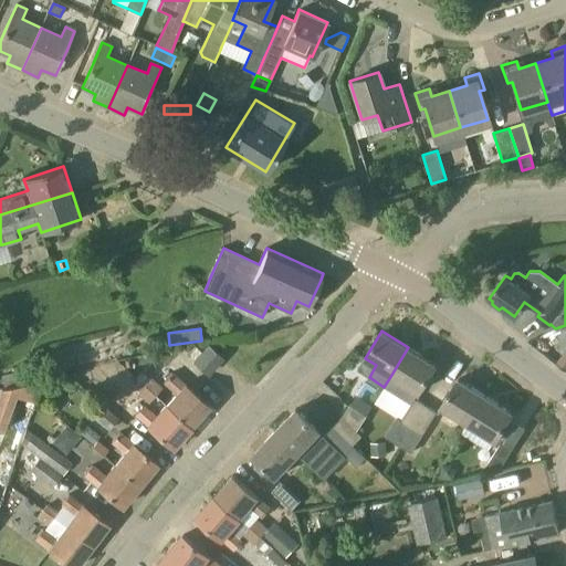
[(224,358),(208,344),(192,362),(209,376),(224,358)]
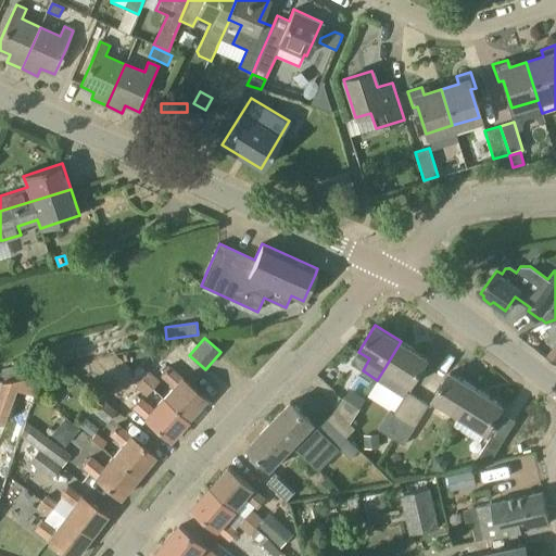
[(418,397),(407,391),(414,380),(428,358),(401,341),(384,368),(377,380),(404,396),(394,412),(390,409),(378,429),(393,438),(418,397)]
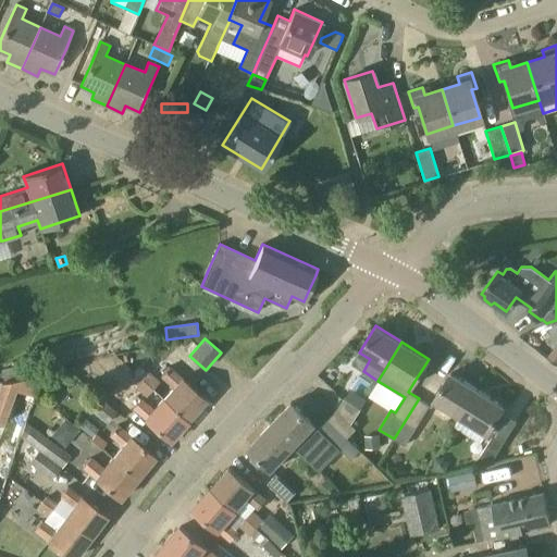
[(556,343),(546,357),(556,366),(556,364),(556,343)]
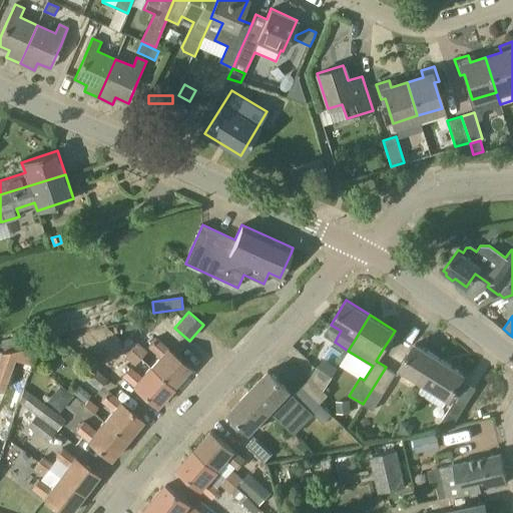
[(26,335),(1,340),(3,350),(28,345),(26,335)]
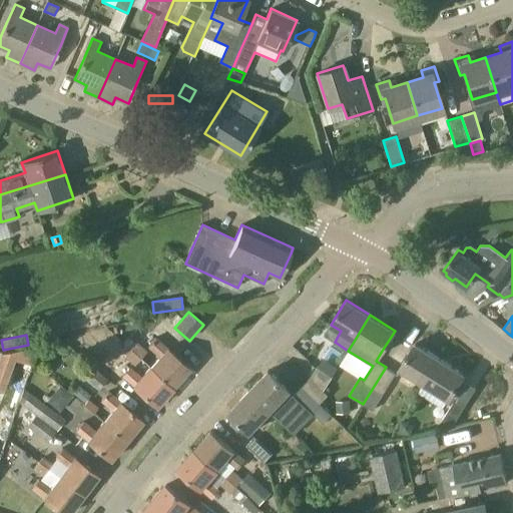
[(123,343),(131,350),(131,349),(136,344),(128,337),(123,343)]
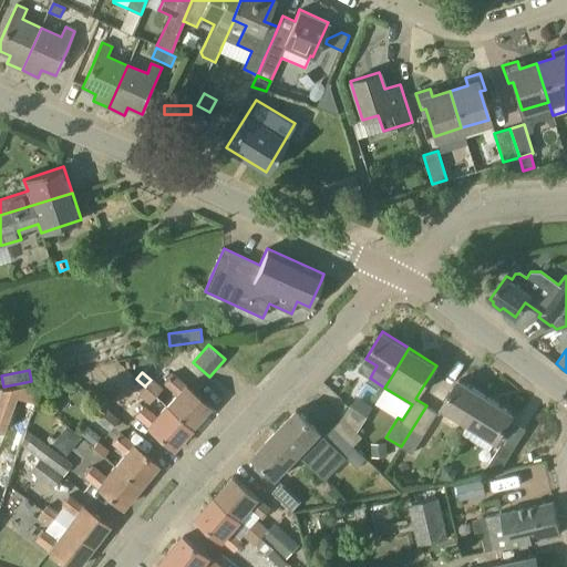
[(189,389),(171,372),(163,382),(176,394),(166,405),(191,426),(209,405),(189,389)]
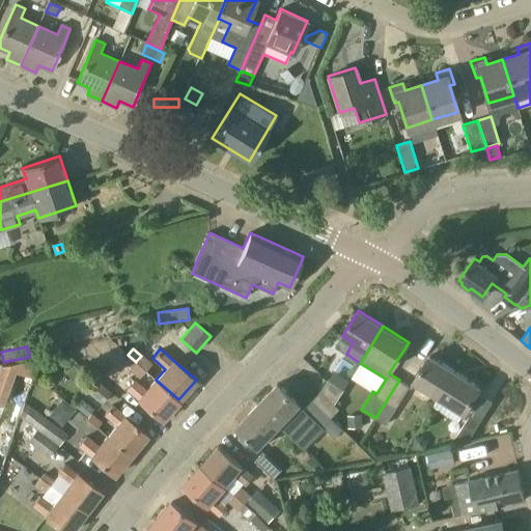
[(136,361),(146,371),(152,363),(143,354),(141,356),(136,361)]
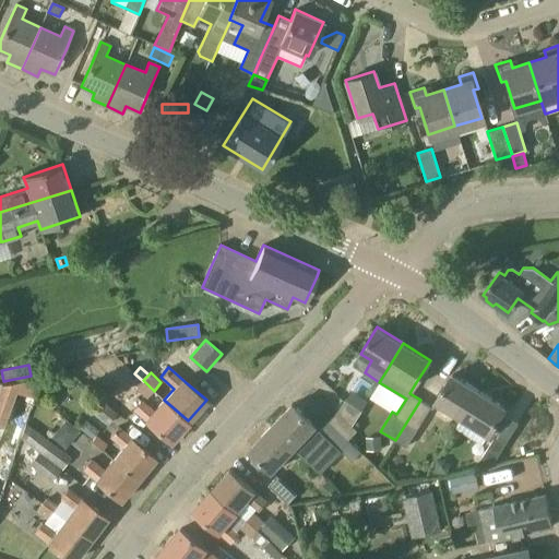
[(479,391),(452,373),(438,396),(435,401),(463,417),(479,391)]
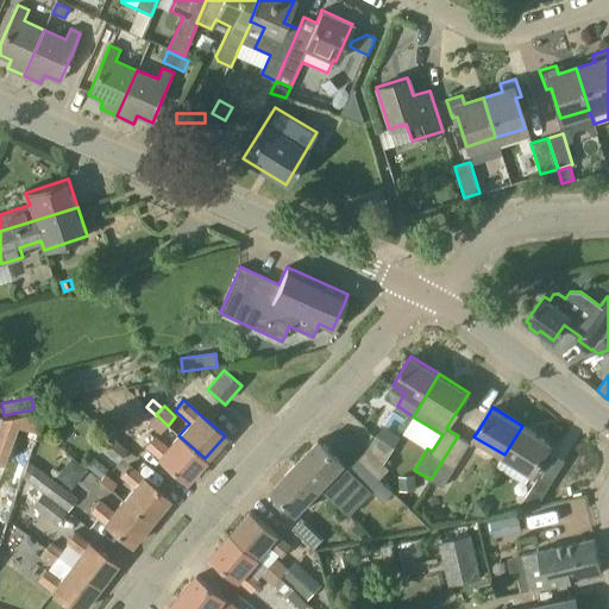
[(0,471),(13,434),(18,421),(39,429),(46,408),(1,416),(0,420),(0,471)]
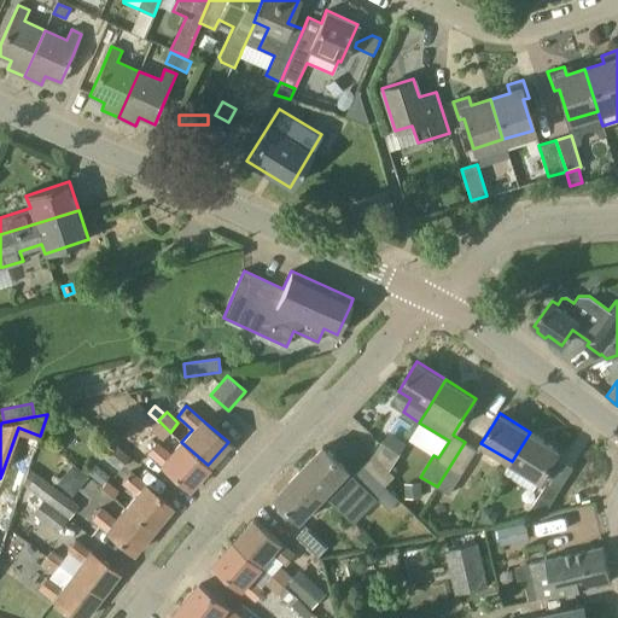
[(158,421),(151,430),(162,441),(170,432),(158,420),(158,421)]
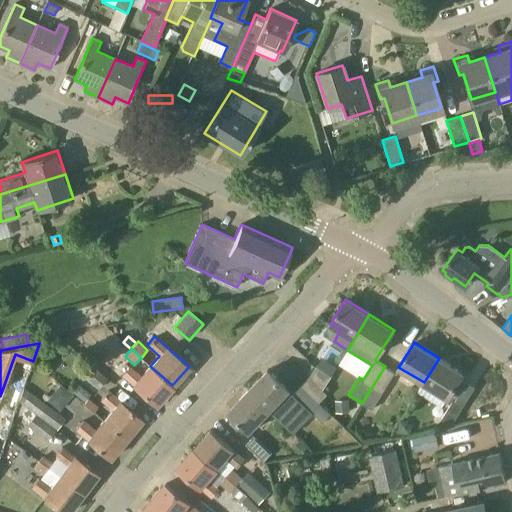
[(439,358),(424,382),(448,397),(463,373),(439,358)]
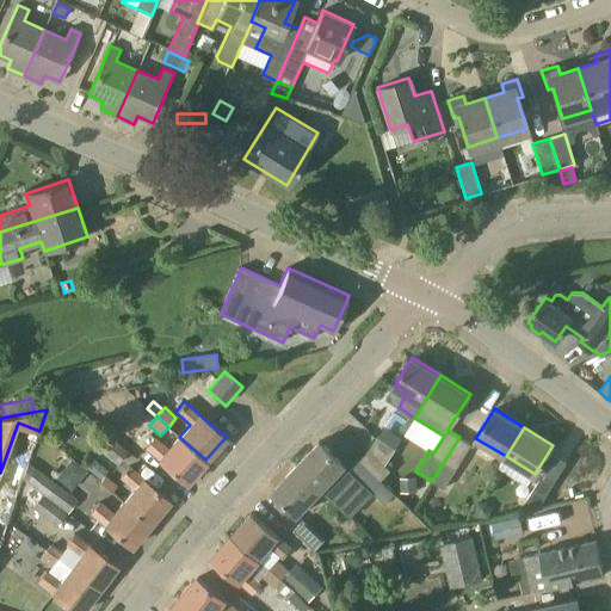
[(104,433),(94,445),(118,466),(128,454),(104,433)]
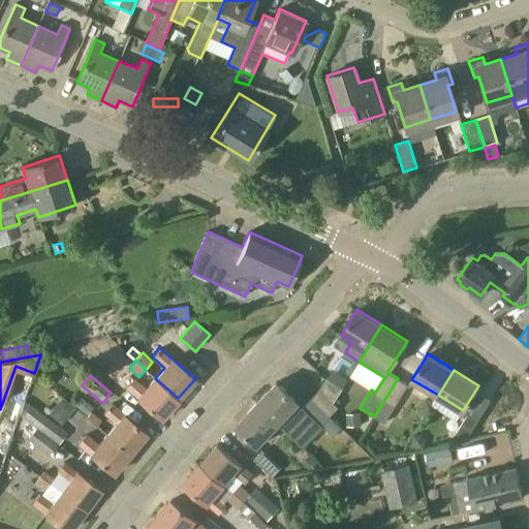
[(155,378),(149,385),(147,387),(134,376),(125,386),(161,417),(178,398),(155,378)]
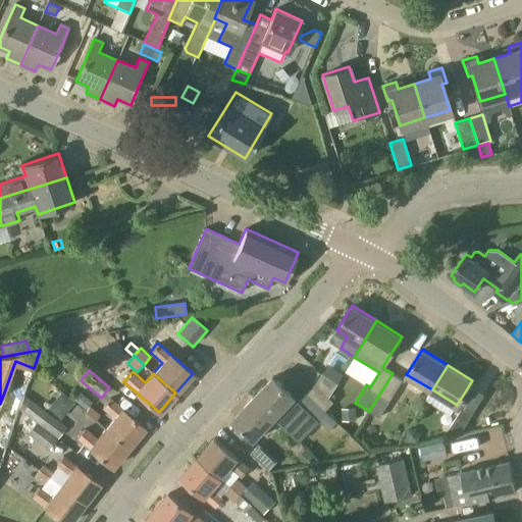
[(308,393),(326,411),(334,403),(329,398),(338,382),(323,373),(316,384),(308,393)]
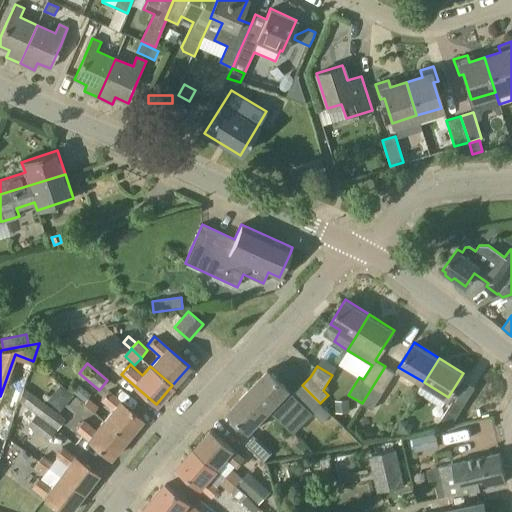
[(385,366),(362,403),(372,409),(396,373),(385,366)]
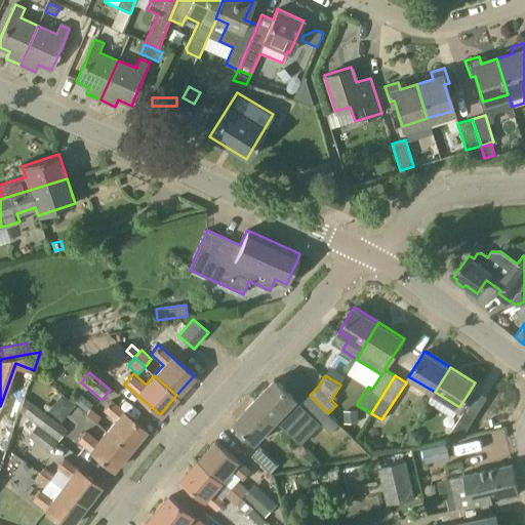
[(339,423),(328,413),(310,395),(301,404),(275,378),(254,401),(276,420),(291,436),(299,444),(316,427),(320,431),(324,427),(330,433),(339,423)]
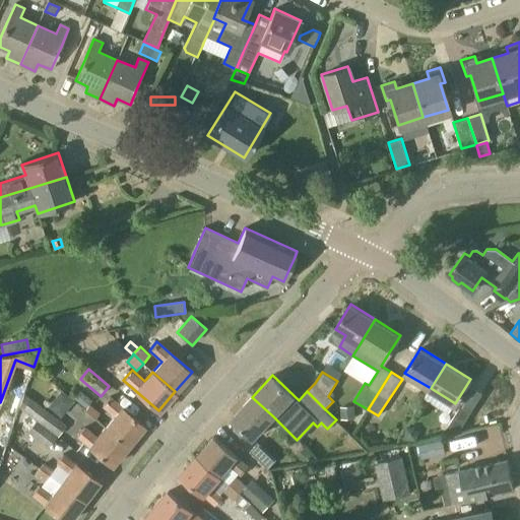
[(60,415),(73,399),(61,389),(48,405),(60,415)]
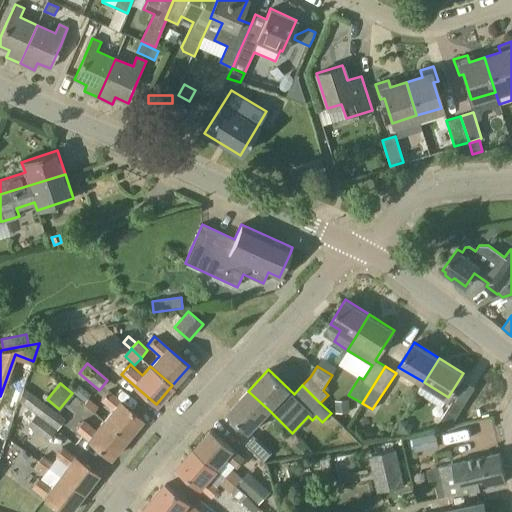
[(104,419),(127,438),(142,420),(107,390),(101,398),(113,408),(104,419)]
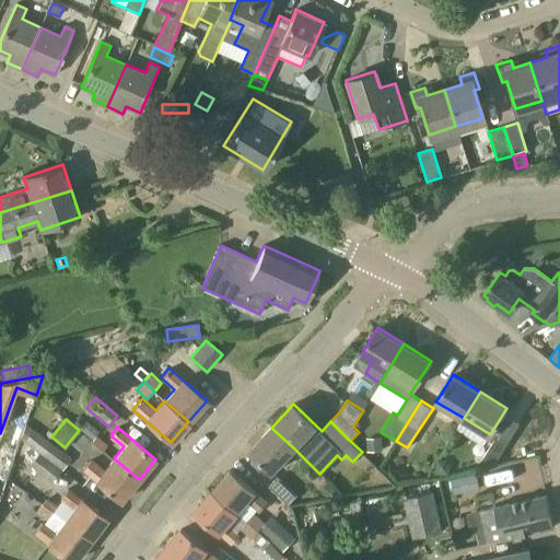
[(294,448),(271,428),(251,450),(272,471),(294,448)]
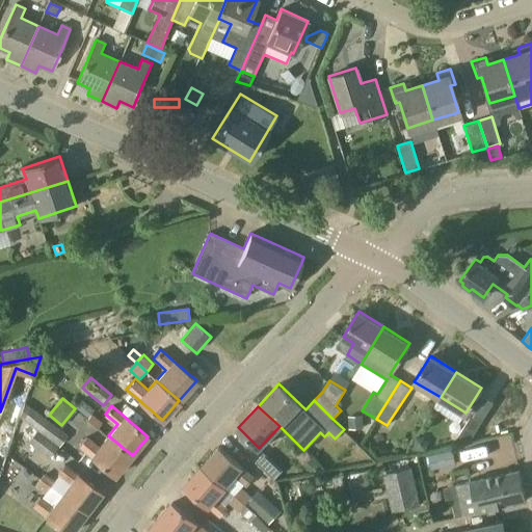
[(31,407),(22,420),(27,423),(36,430),(58,447),(68,435),(31,407)]
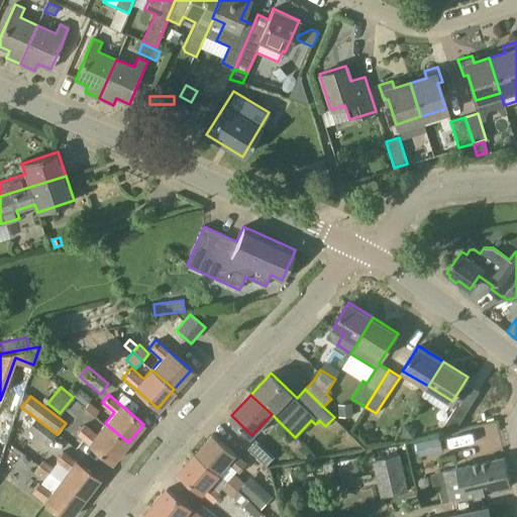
[(84,408),(95,417),(100,410),(90,402),(84,408)]
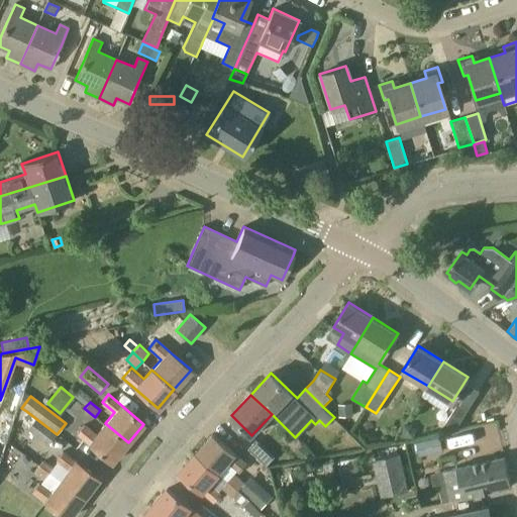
[(469,408),(458,403),(445,423),(455,429),(469,408)]
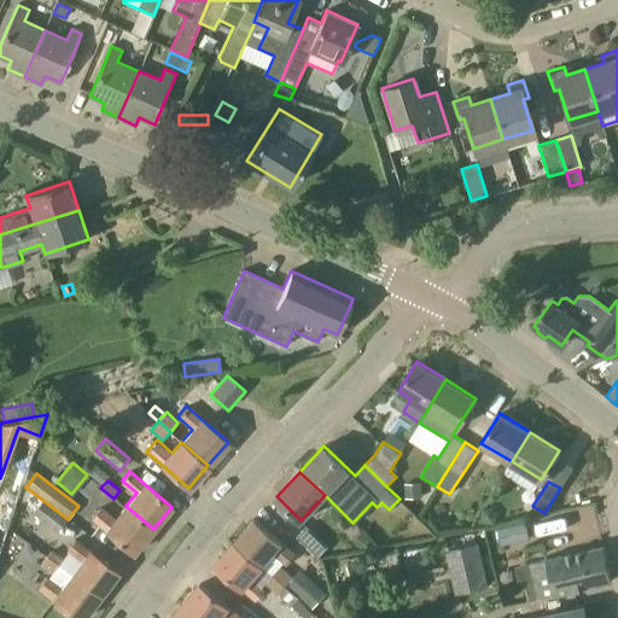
[(423,483),(404,483),(404,500),(423,499),(423,483)]
